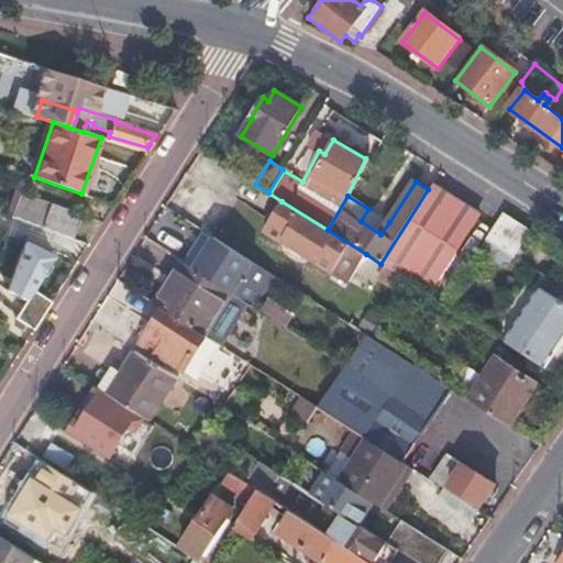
[(385,267),(406,280),(424,293),(431,282),(433,284),(478,217),(431,185),(428,189),(381,264),(385,267)]
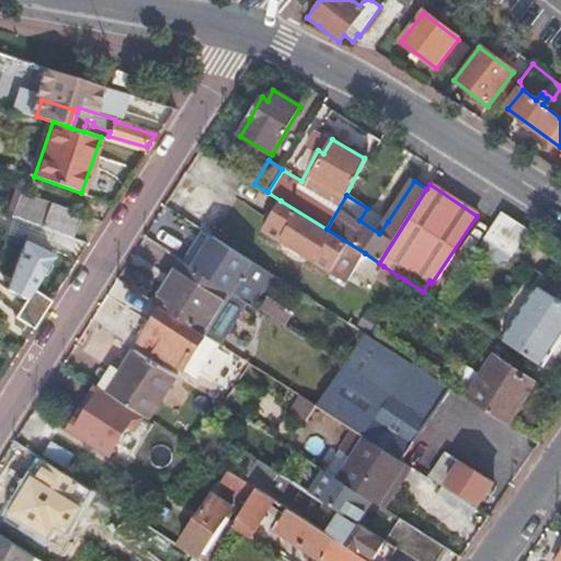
[(19,192),(10,214),(71,236),(79,214),(19,192)]
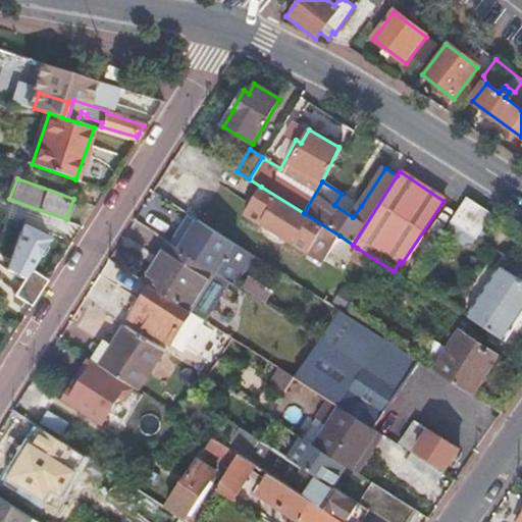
[(304,213),(261,187),(246,211),(323,261),(340,236),(304,213)]
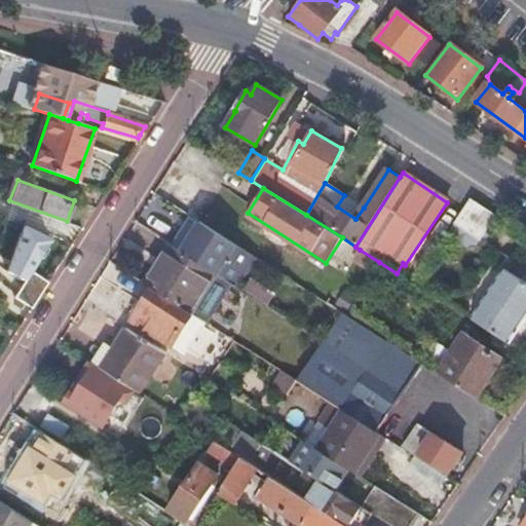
[(364,208),(344,195),(337,207),(355,219),(364,208)]
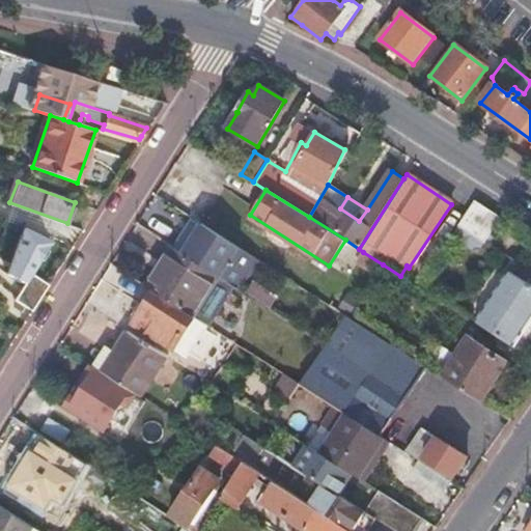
[(455,226),(484,244),(498,222),(501,219),(472,200),(455,226)]
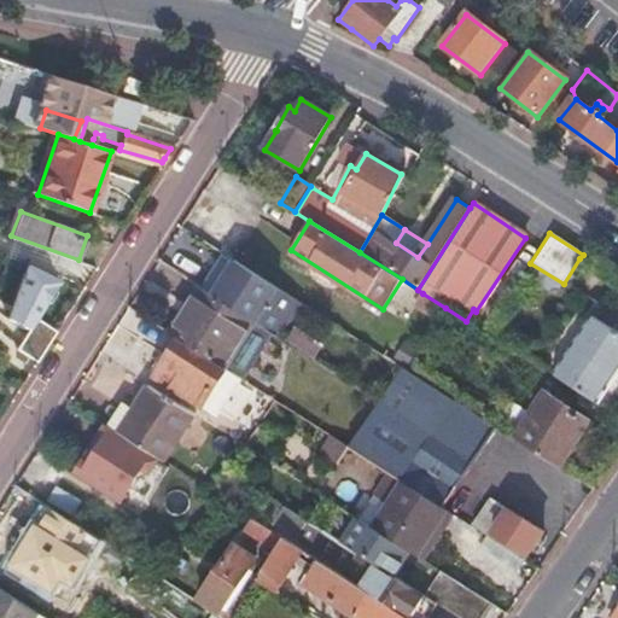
[(21,246),(0,238),(0,286),(4,289),(21,246)]
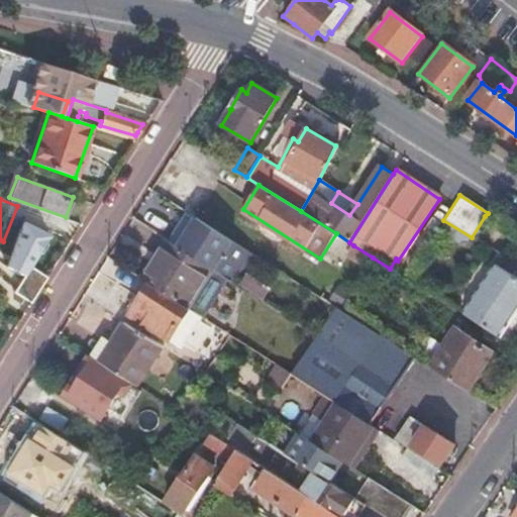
[(178,248),(196,219),(187,213),(169,242),(178,248)]
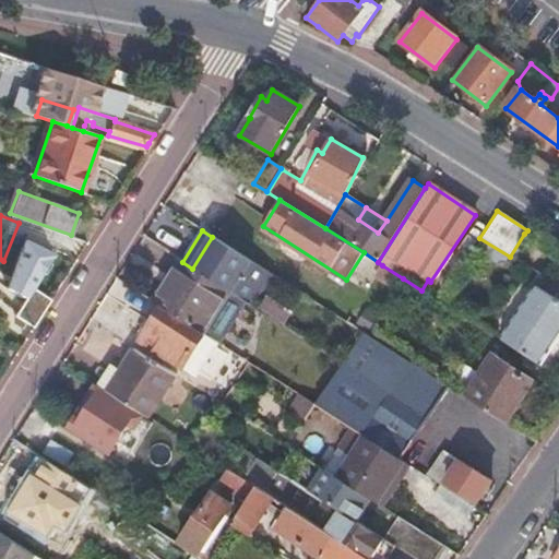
[(212,237),(192,269),(229,293),(246,304),(249,306),(271,274),(212,237)]
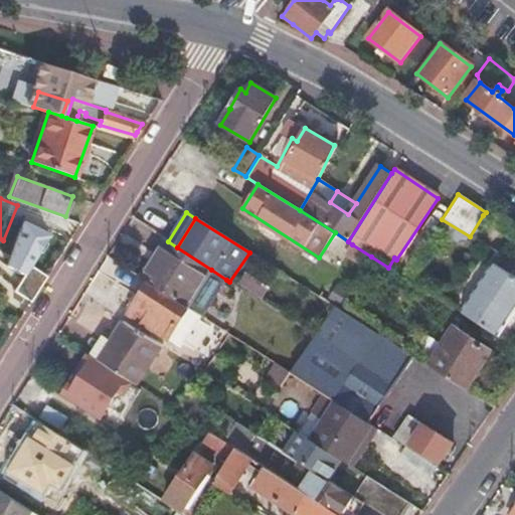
[(165,239),(140,277),(149,282),(187,307),(211,270),(177,247),(168,241),(165,239)]
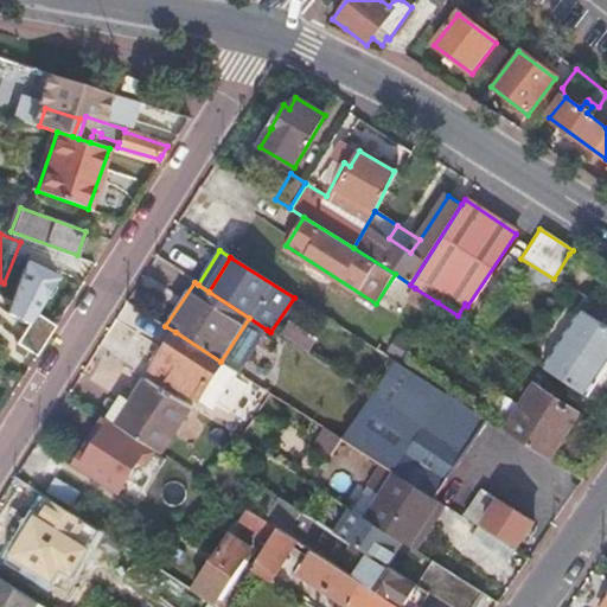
[(406,302),(428,318),(438,302),(415,288),(406,302)]
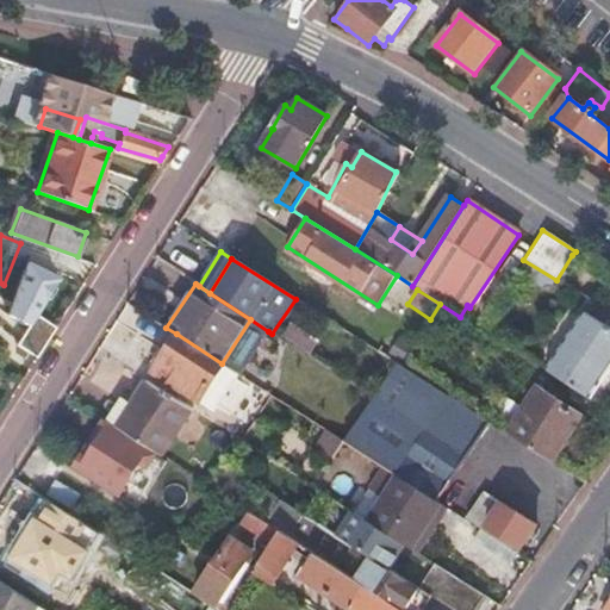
[(543,369),(589,398),(609,363),(609,327),(582,310),(543,369)]
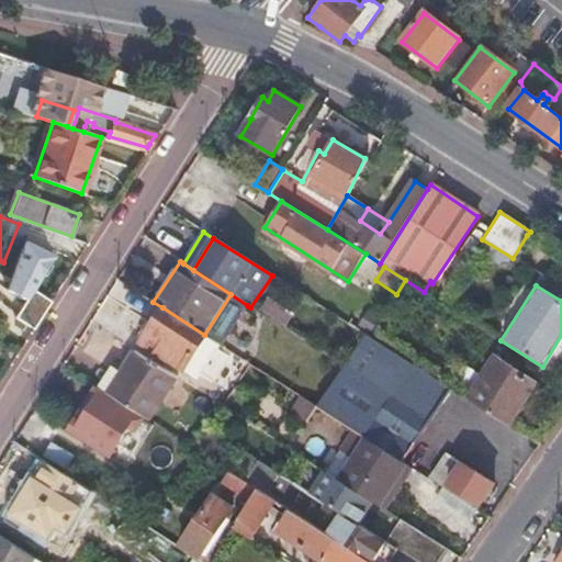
[(204,335),(220,345),(247,305),(231,294),(204,335)]
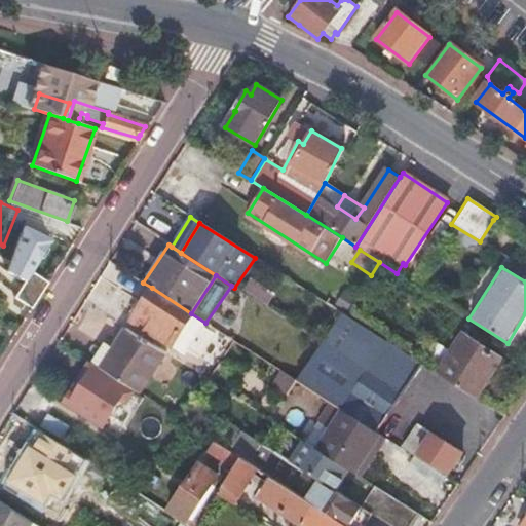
[(0,323),(12,328),(21,307),(0,299),(0,276),(0,323)]
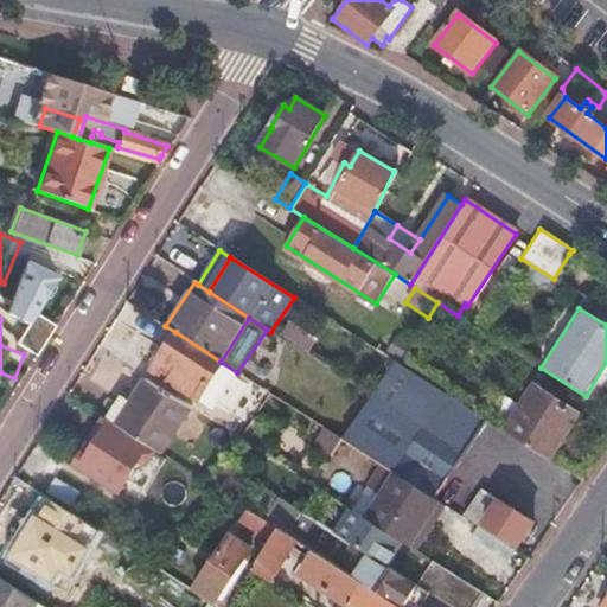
[(221,362),(176,332),(153,370),(197,398),(221,362)]
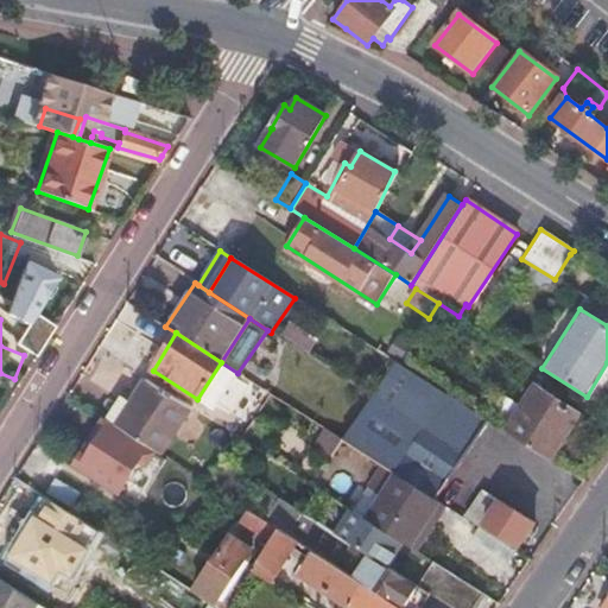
[(368,397),(341,439),(397,476),(435,501),(460,463),(485,425),(390,363),(368,397)]
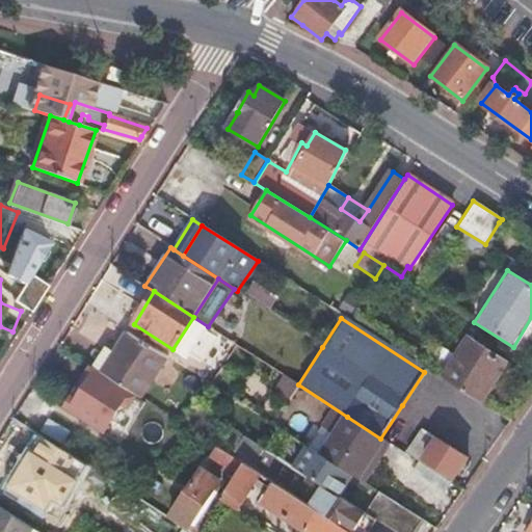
[(105,346),(92,367),(141,398),(168,356),(129,330),(114,352),(105,346)]
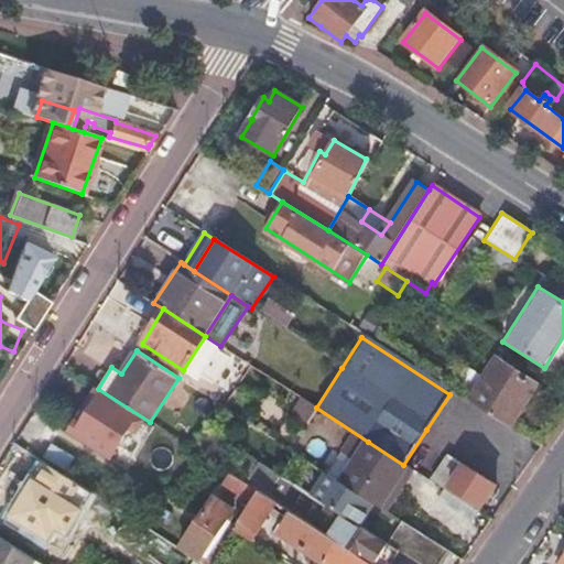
[(469,402),(510,427),(537,384),(497,359),(469,402)]
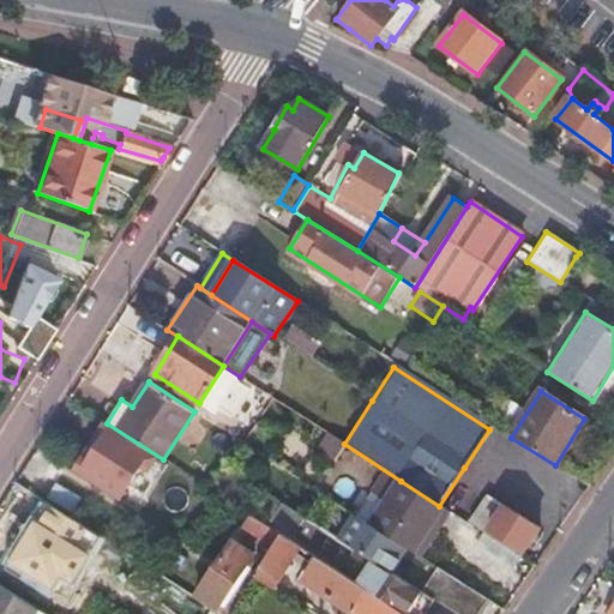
[(156,458),(103,425),(73,470),(118,498),(139,465),(148,471),(156,458)]
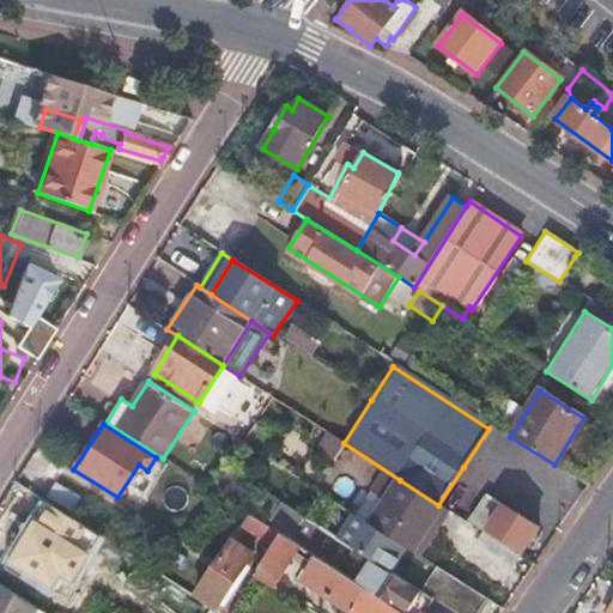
[(67,491),(42,474),(32,489),(58,504),(67,491)]
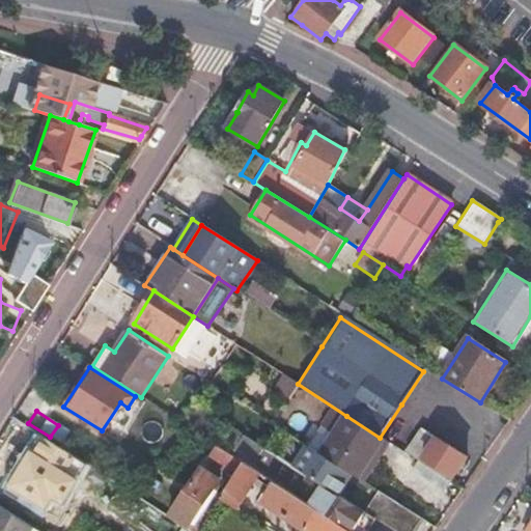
[(346,416),(322,454),(327,457),(353,474),(359,478),(372,454),(378,456),(387,442),(380,438),(346,416)]
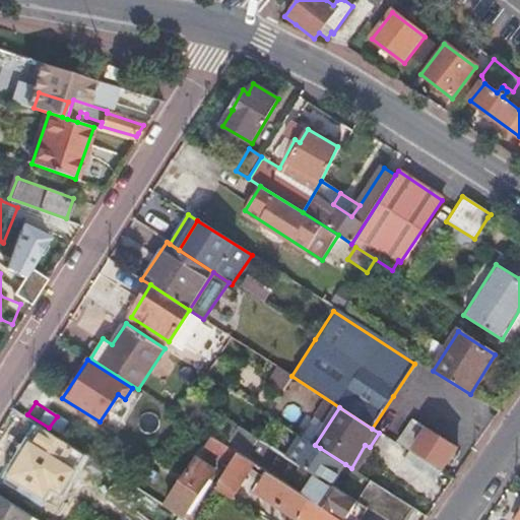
[(412,419),(396,444),(429,464),(432,460),(443,467),(456,448),(412,419)]
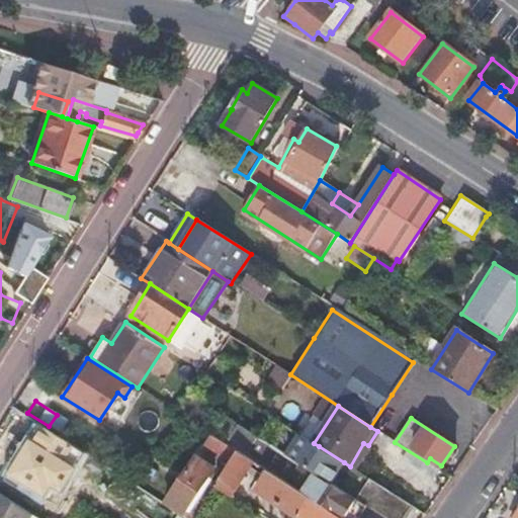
[(77,449),(39,425),(7,475),(46,499),(77,449)]
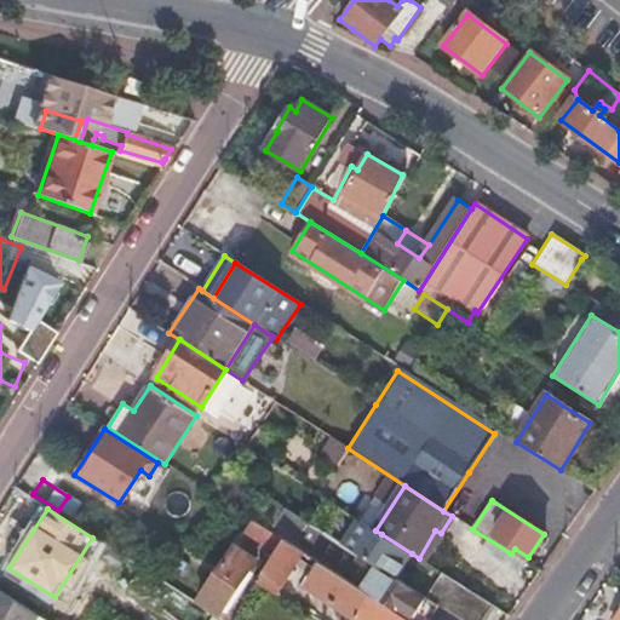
[(285,541),(252,520),(241,537),(274,557),(285,541)]
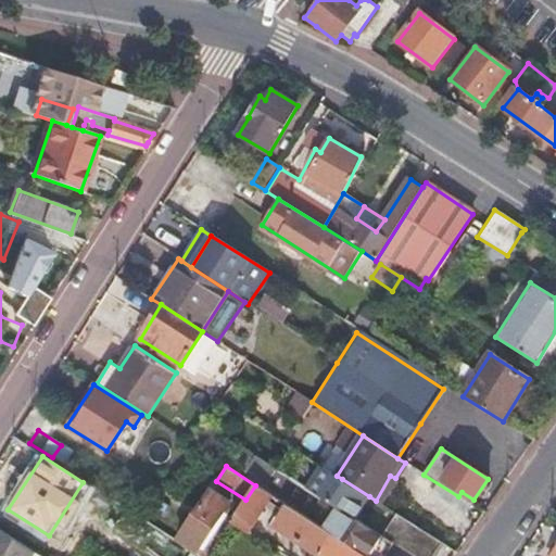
[(325,468),(310,490),(328,502),(338,508),(354,518),(369,496),(342,479),(337,476),(325,468)]
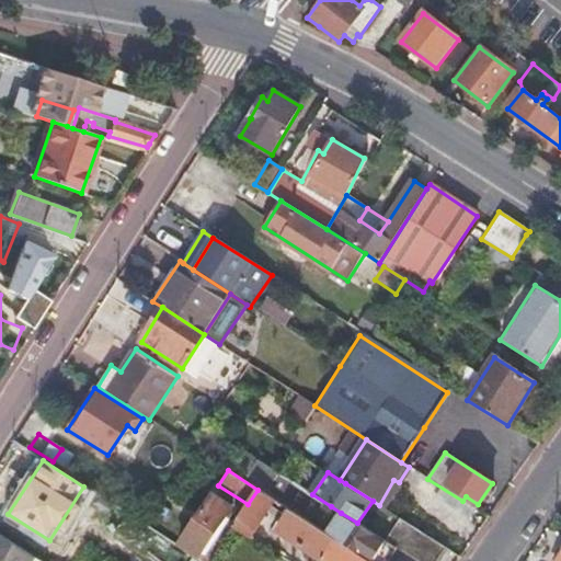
[(248,504),(232,526),(249,537),(273,501),(258,490),(248,504)]
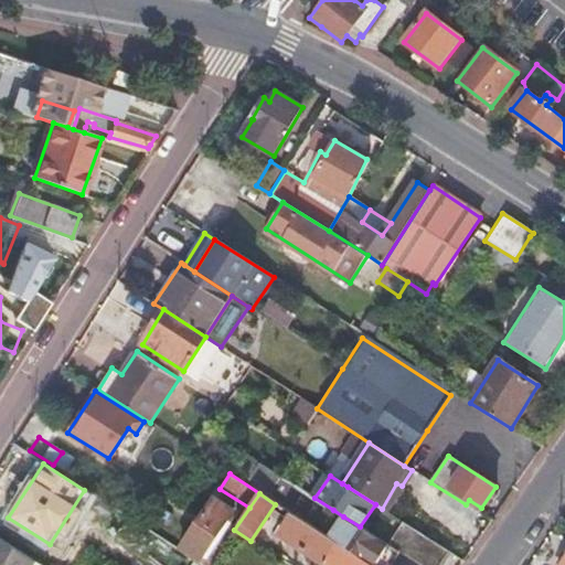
[(233,511),(214,498),(181,548),(200,561),(233,511)]
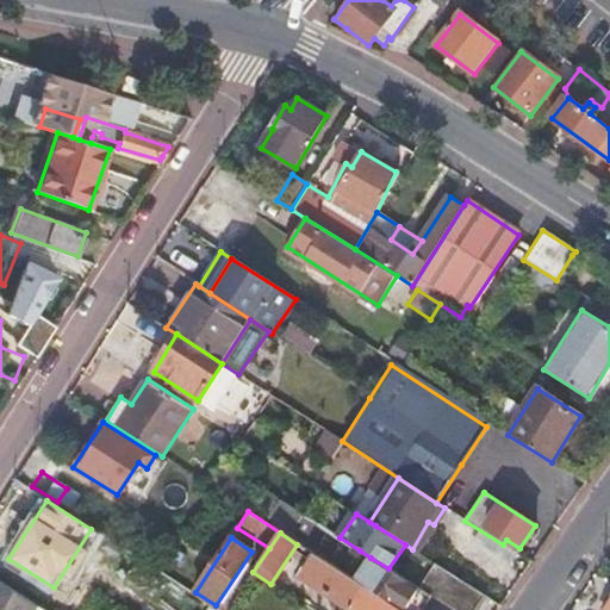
[(399,609),(355,582),(317,556),(303,579),(350,609),(399,609)]
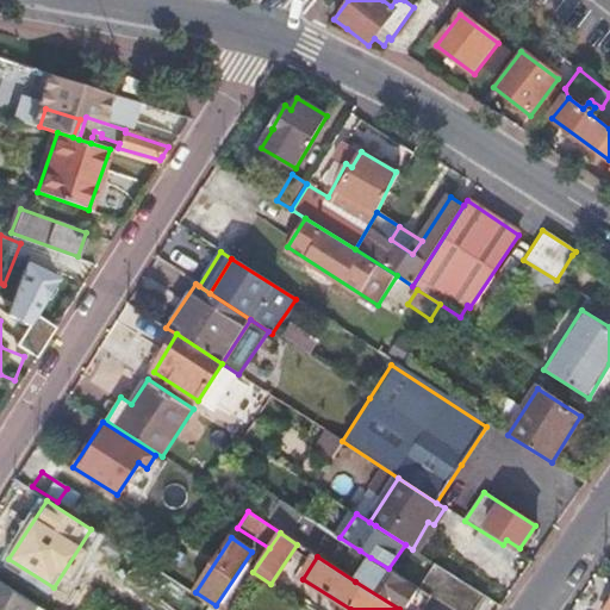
[(388,568),(371,558),(355,582),(399,609),(415,609),(425,593),(419,589),(418,589),(390,568),(388,568)]
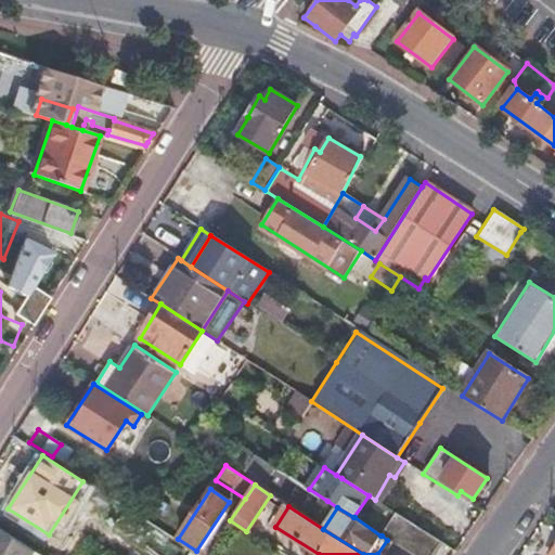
[(396,514),(381,536),(382,536),(387,540),(411,554),(433,554),(441,543),(396,514)]
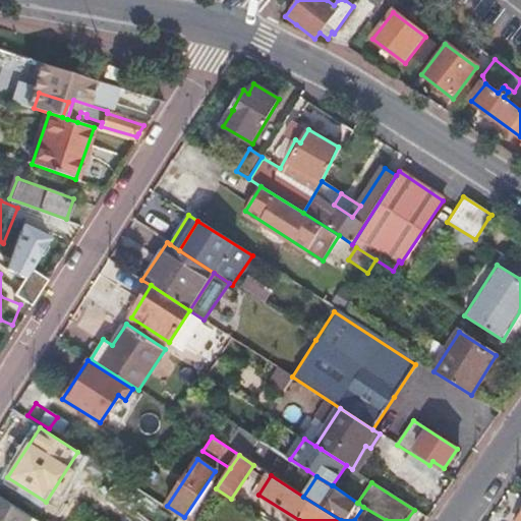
[(0,520),(7,520),(16,509),(0,498),(0,520)]
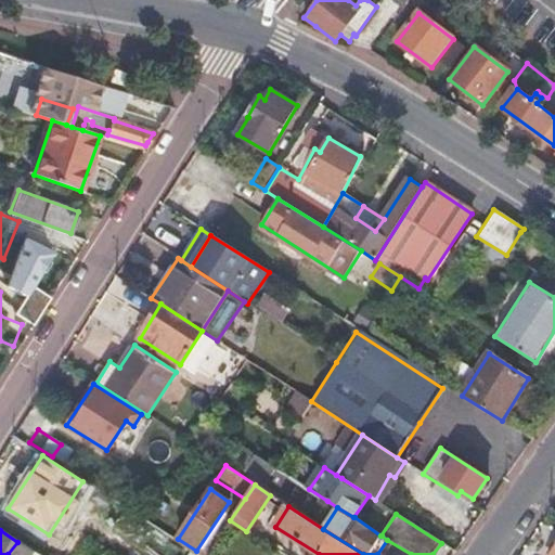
[(259,530),(255,537),(265,543),(269,536),(259,530)]
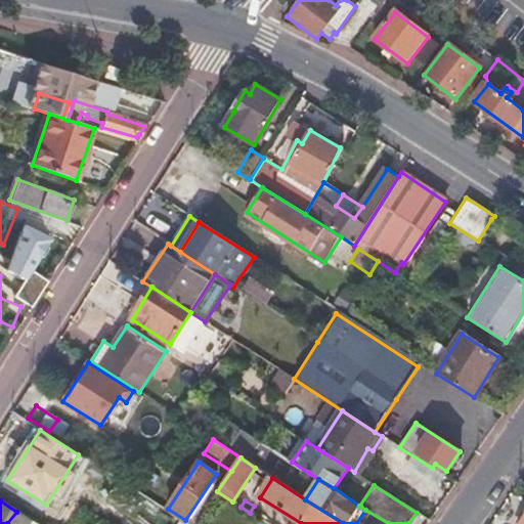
[(261,510),(257,517),(265,523),(269,515),(261,510)]
